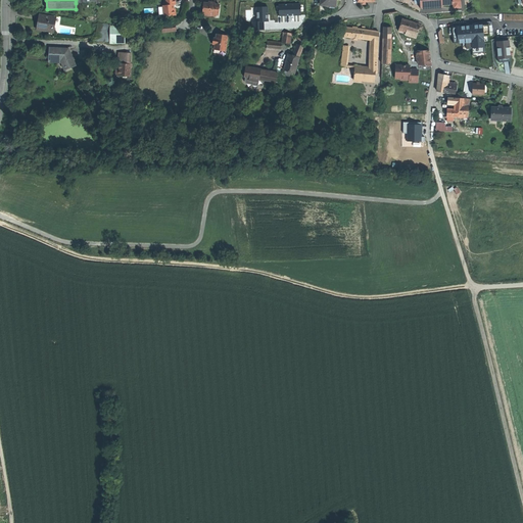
[(176,5),(175,0),(165,0),(167,5),(163,6),(163,15),(169,15),(169,16),(176,15),(176,9),(175,9),(174,7),(174,5),(176,5)]
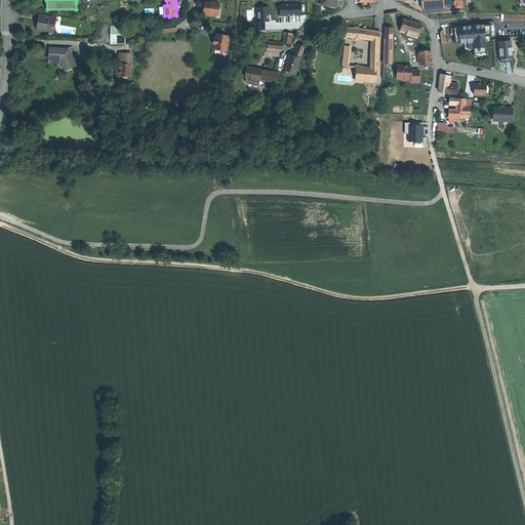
[(419,0),(419,3),(421,3),(422,9),(444,7),(444,5),(454,4),(454,5),(455,5),(456,5),(455,2),(462,1),(461,0),(419,0)]
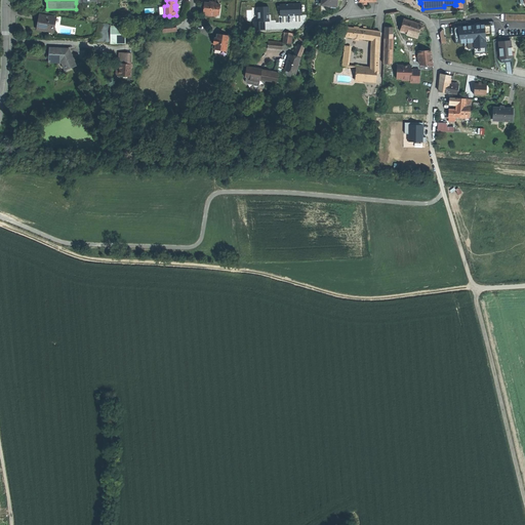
[(220,4),(216,4),(210,3),(205,2),(204,8),(203,13),(216,14),(218,15),(220,4)]
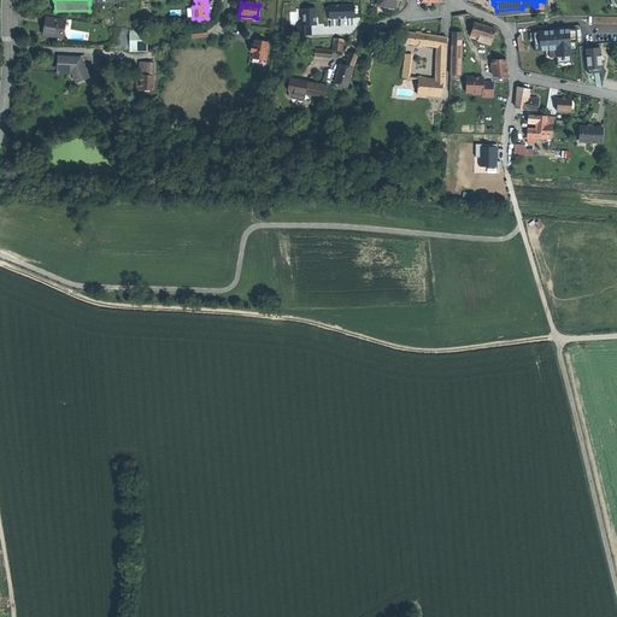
[(46,35),(64,37),(66,21),(48,18),(47,27),(46,35)]
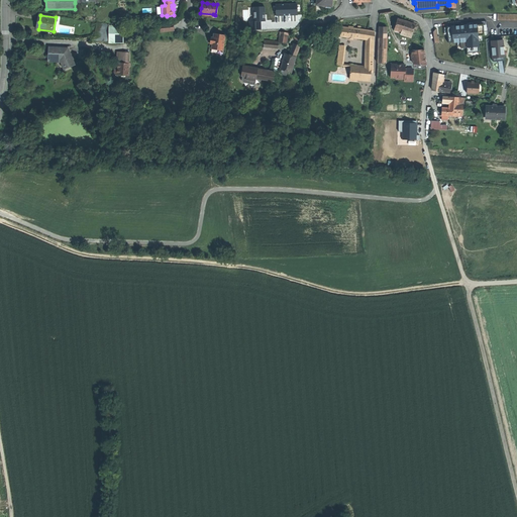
[(411,37),(414,28),(416,24),(406,21),(398,19),(394,31),(411,37)]
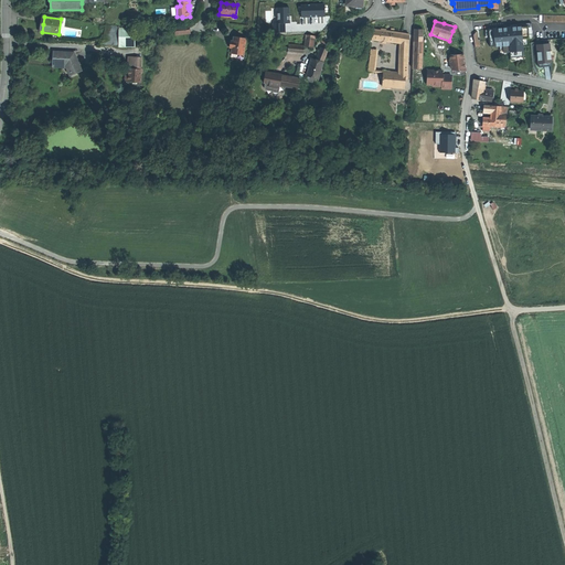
[(530,34),(529,21),(488,23),(489,42),(503,41),(503,49),(510,48),(511,53),(524,52),(523,34),(530,34)]
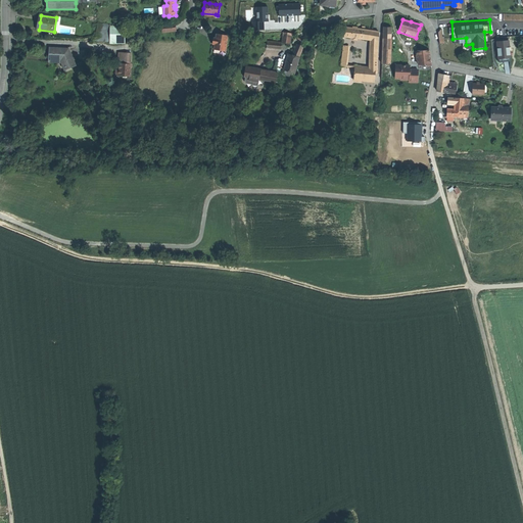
[(111,26),(98,24),(96,39),(111,41),(111,26)]
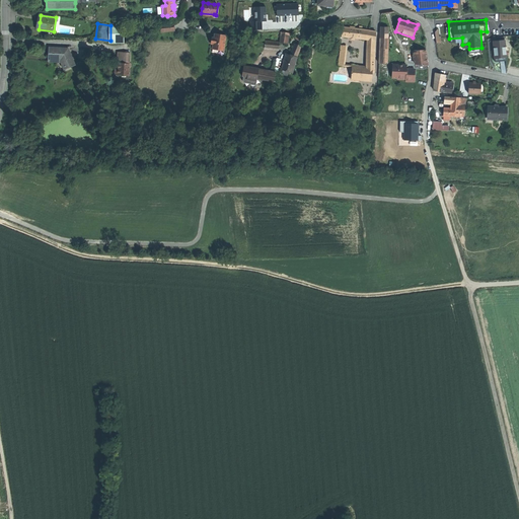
[(125,26),(112,26),(112,25),(110,25),(110,41),(110,42),(126,42),(125,26)]
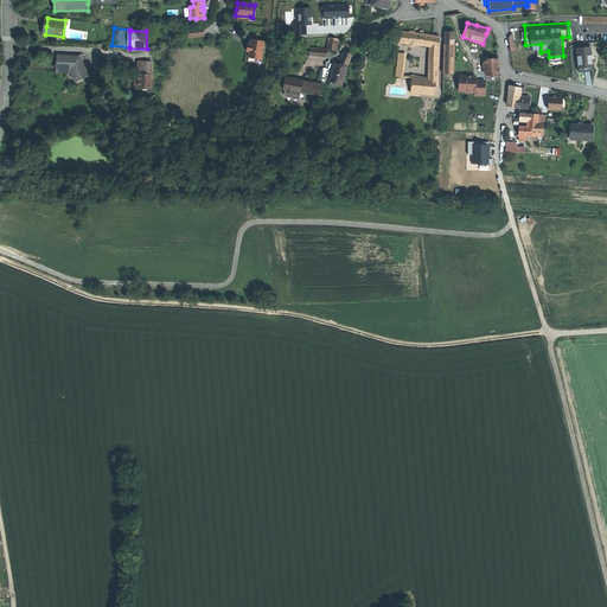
[(413,33),(402,32),(401,43),(419,45),(421,34),(420,34),(413,33)]
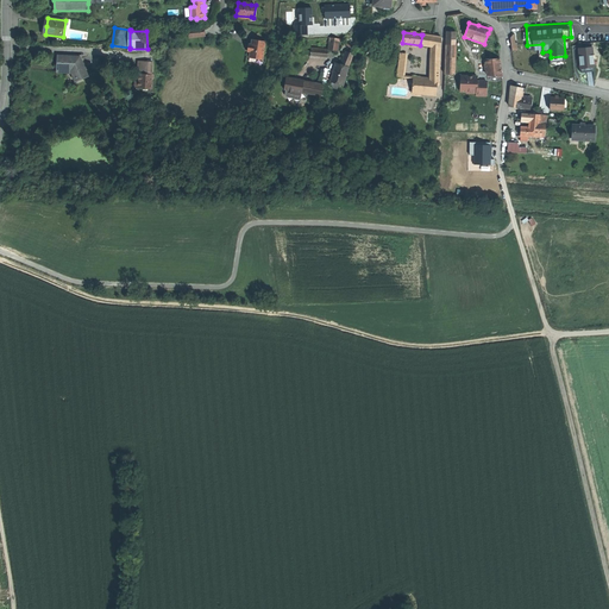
[(457,32),(446,32),(445,74),(454,75),(457,32)]
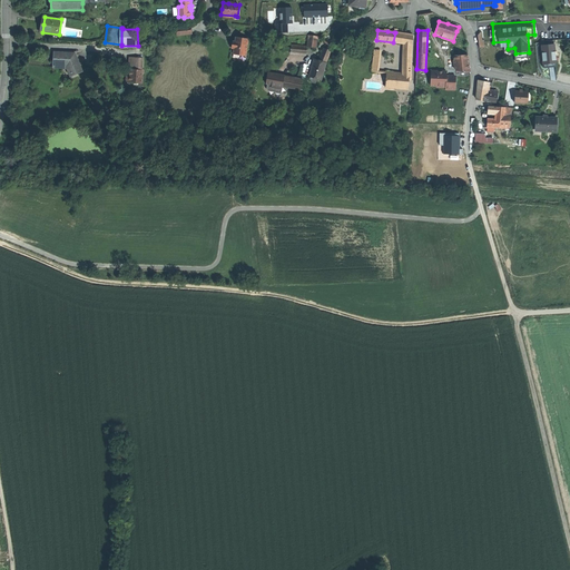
[(405,43),(405,33),(397,32),(395,32),(393,42),(405,43)]
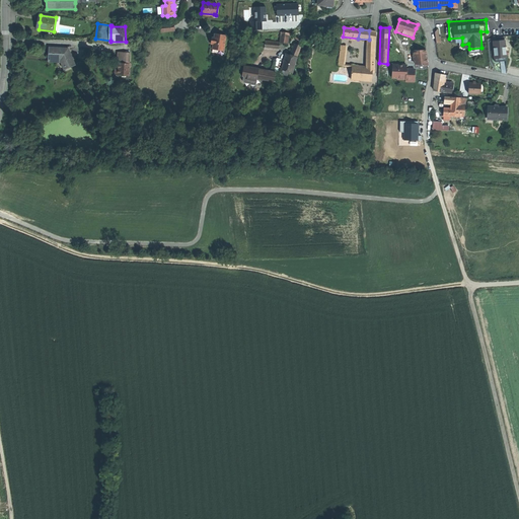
[(288,44),(290,33),(285,32),(281,32),(279,43),(288,44)]
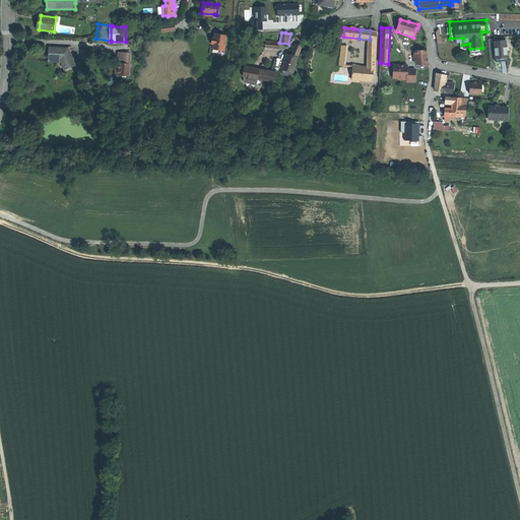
[(214,49),(225,51),(228,37),(216,35),(216,38),(214,38),(214,41),(213,44),(215,45),(214,49)]
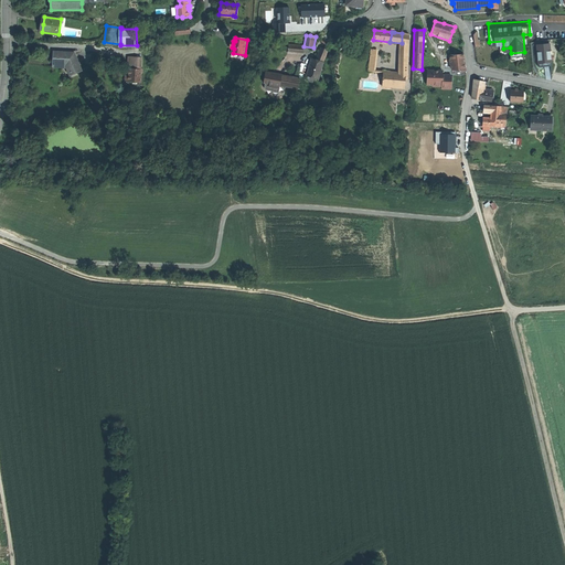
[(304,54),(304,46),(288,44),(288,52),(304,54)]
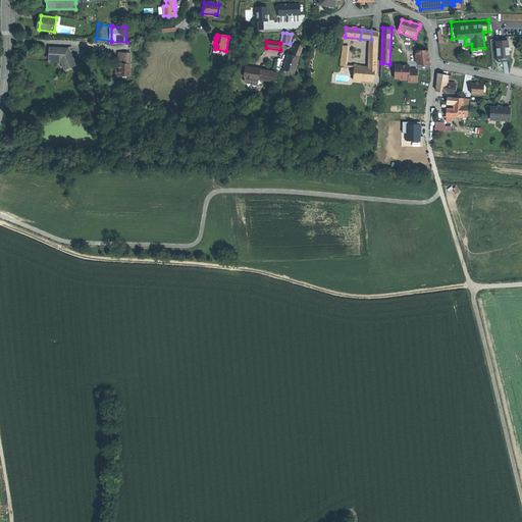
[(508,41),(500,42),(497,42),(499,62),(510,61),(508,41)]
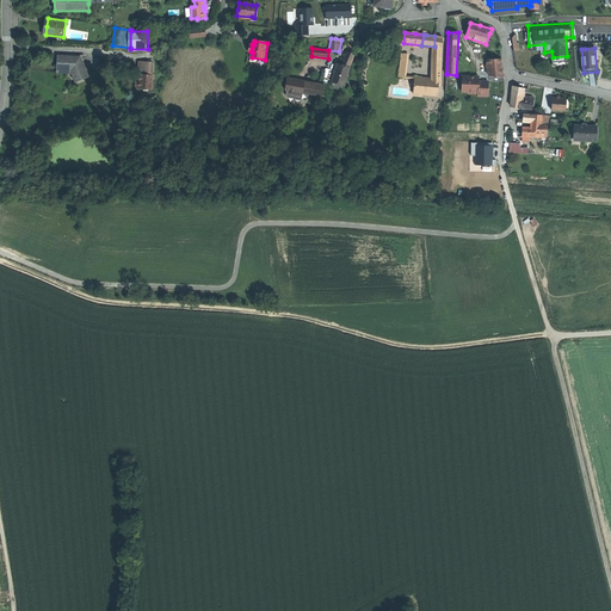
[(355,54),(351,53),(347,51),(341,65),(350,67),(355,54)]
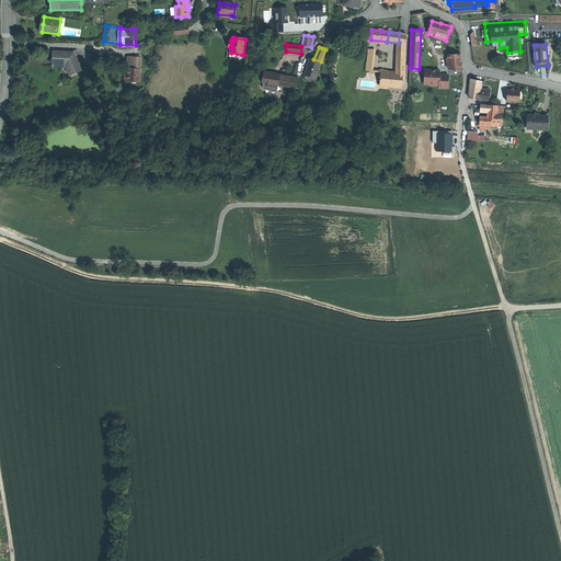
[(397,72),(405,73),(407,52),(398,50),(398,56),(397,56),(397,72)]
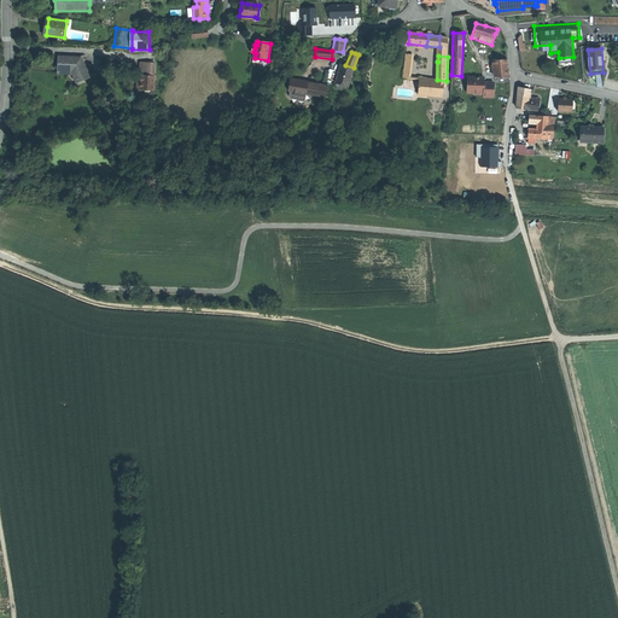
[(59,64),(59,70),(74,71),(75,76),(79,82),(92,77),(83,58),(59,57),(59,64)]
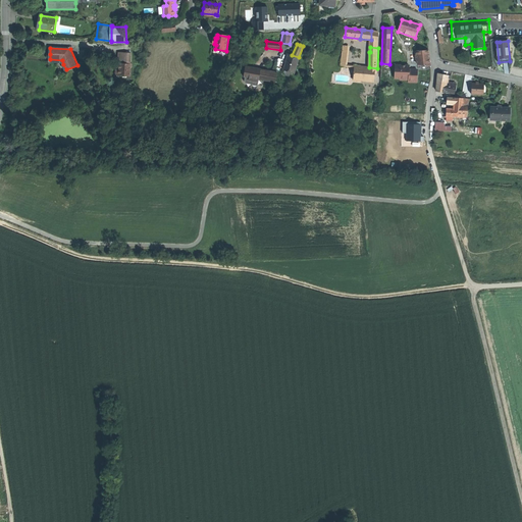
[(430,65),(428,50),(417,51),(418,64),(430,65)]
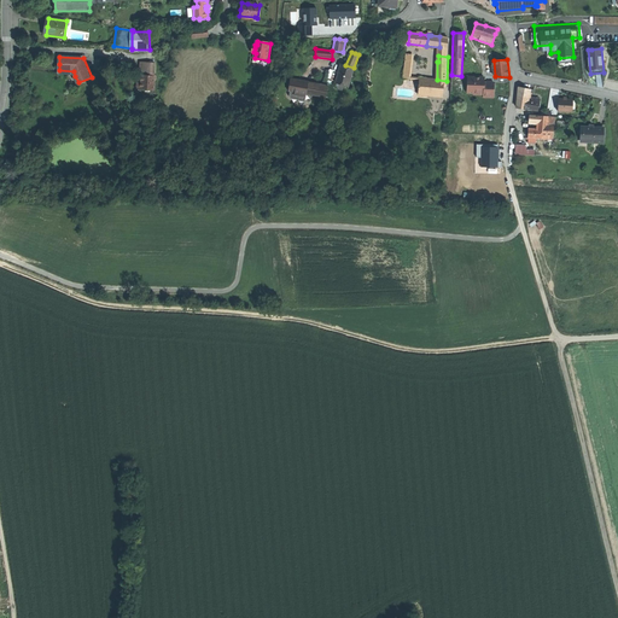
[(143,89),(155,89),(157,63),(143,63),(143,70),(141,75),(143,75),(143,83),(143,88),(143,89)]
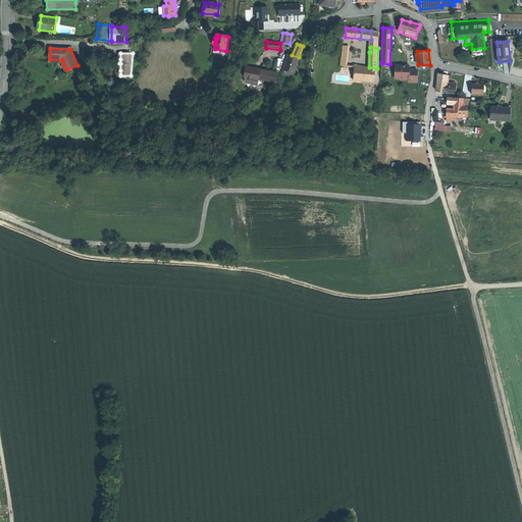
[(298,60),(299,57),(292,55),(288,54),(283,70),(294,73),(297,65),(297,63),(298,60)]
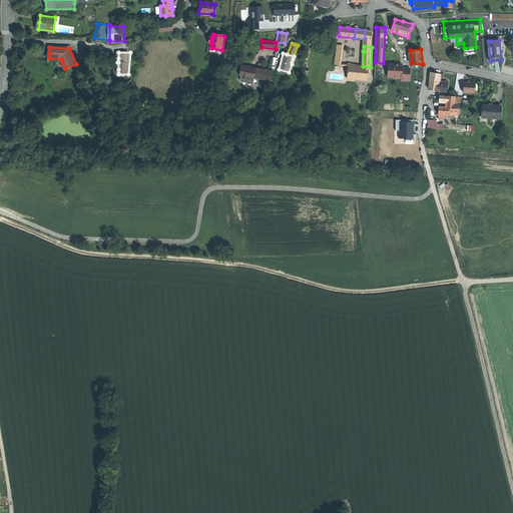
[(397,77),(397,78),(402,78),(402,80),(410,81),(410,69),(402,68),(402,64),(399,64),(398,65),(395,65),(395,64),(389,64),(388,73),(394,73),(397,77)]
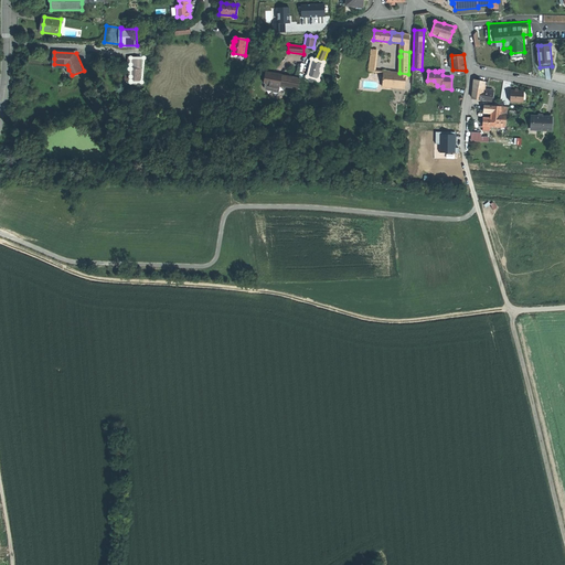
[(383,72),(382,86),(405,88),(406,80),(396,78),(397,73),(383,72)]
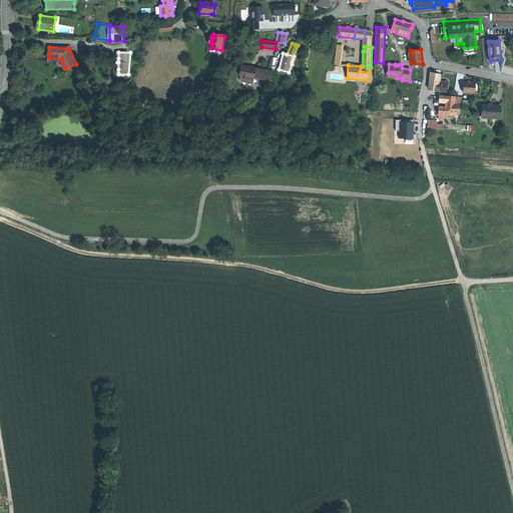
[(246,76),(273,81),(274,72),(247,68),(246,76)]
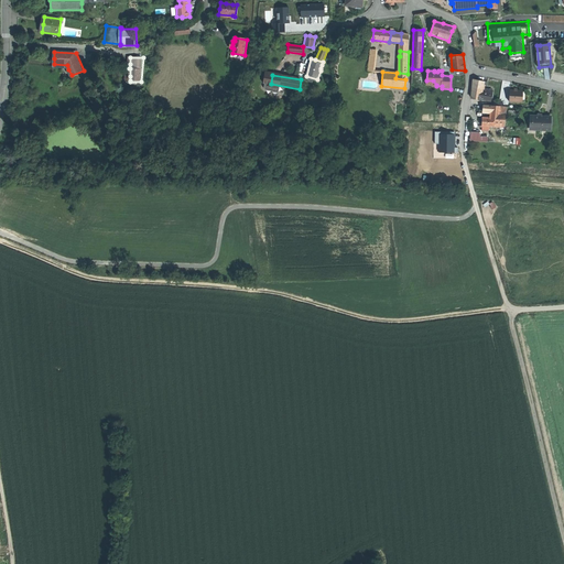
[(472,99),(480,101),(480,99),(481,91),(483,91),(483,89),(484,85),(484,82),(474,79),(473,87),(473,89),(472,99)]
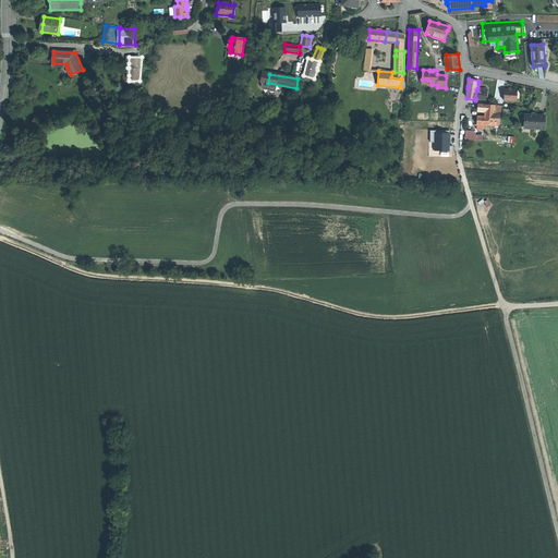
[(516,91),(511,89),(508,89),(505,89),(505,100),(514,101),(516,91)]
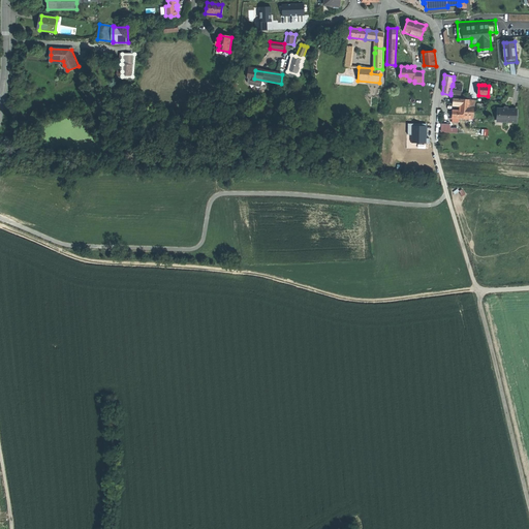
[(450,93),(460,95),(462,87),(453,86),(452,86),(450,93)]
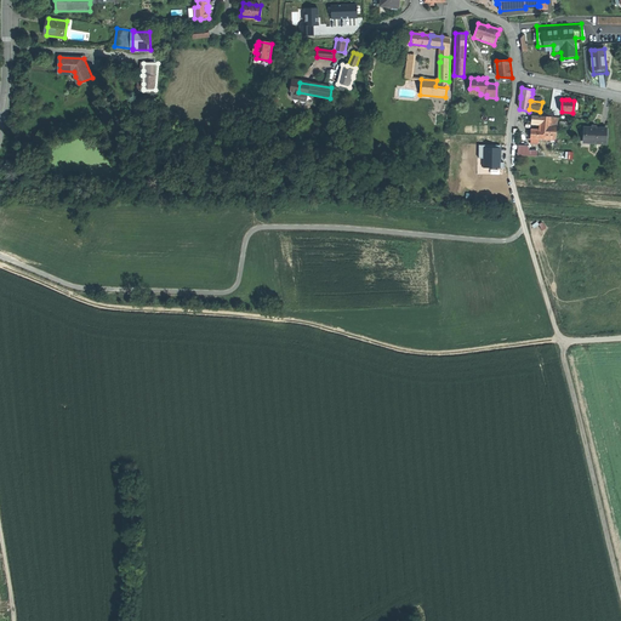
[(551,118),(541,117),(540,124),(540,130),(550,131),(551,118)]
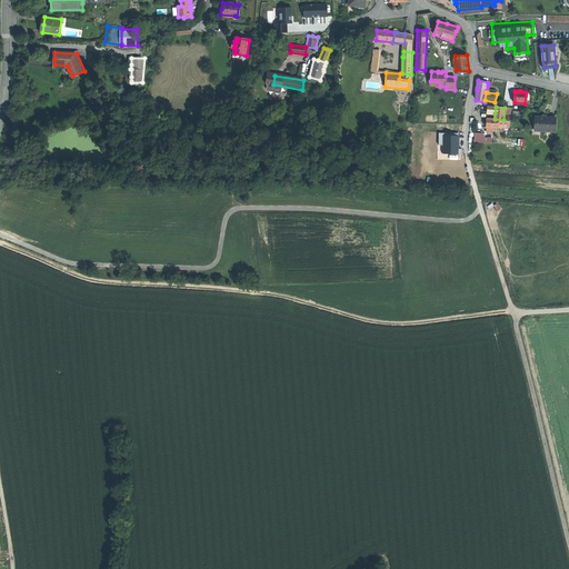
[(510,108),(505,108),(503,120),(495,119),(487,119),(486,123),(486,128),(487,128),(493,128),(508,129),(509,116),(510,108)]
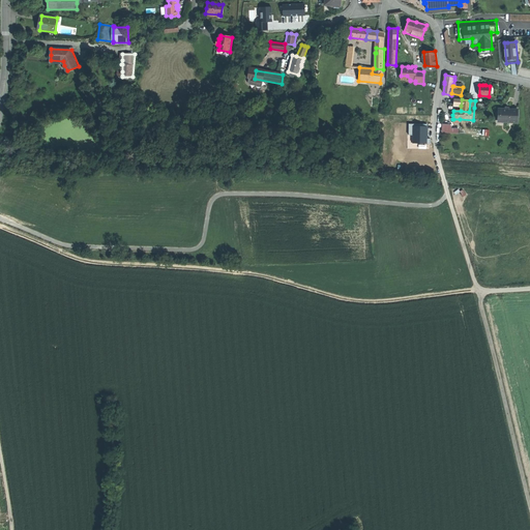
[(508,109),(500,109),(499,122),(517,122),(518,110),(508,109)]
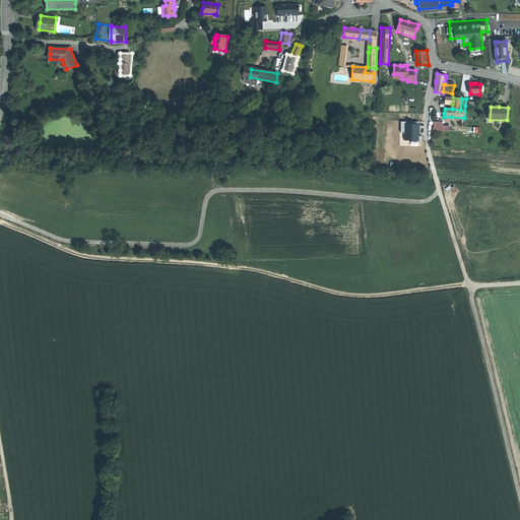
[(420,140),(420,122),(402,122),(402,132),(405,132),(405,140),(420,140)]
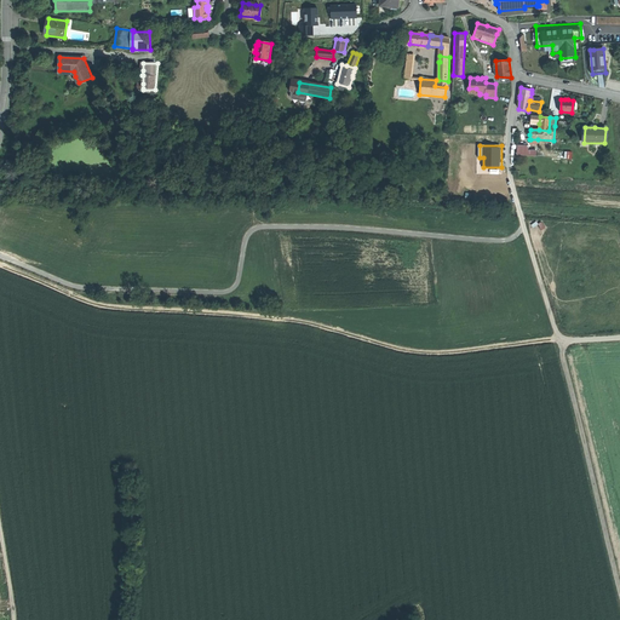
[(517,145),(517,155),(527,156),(527,151),(527,147),(526,147),(523,147),(517,145)]
